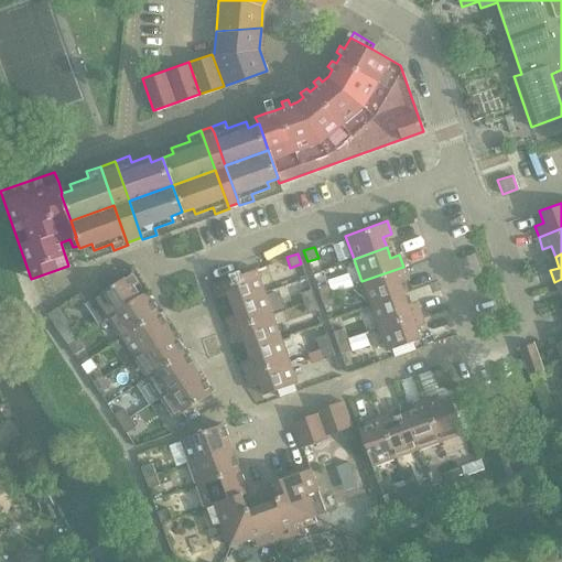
[(403,267),(361,281),(369,304),(402,292),(399,281),(408,278),(403,267)]
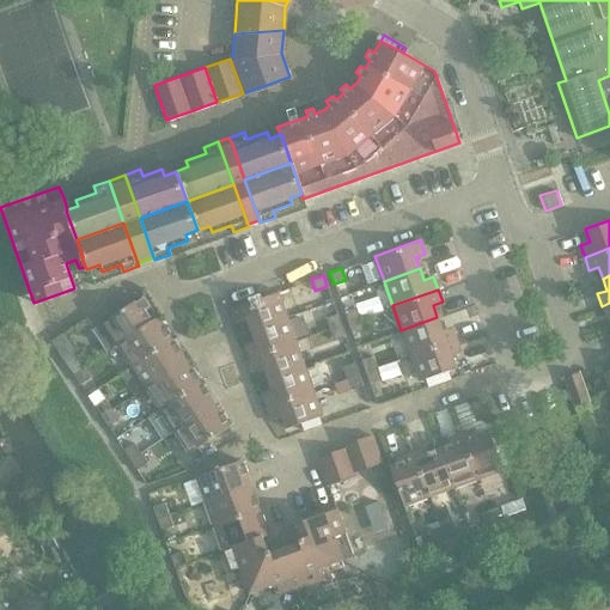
[(278,291),(231,307),(233,313),(236,321),(245,317),(250,329),(286,316),(278,291)]
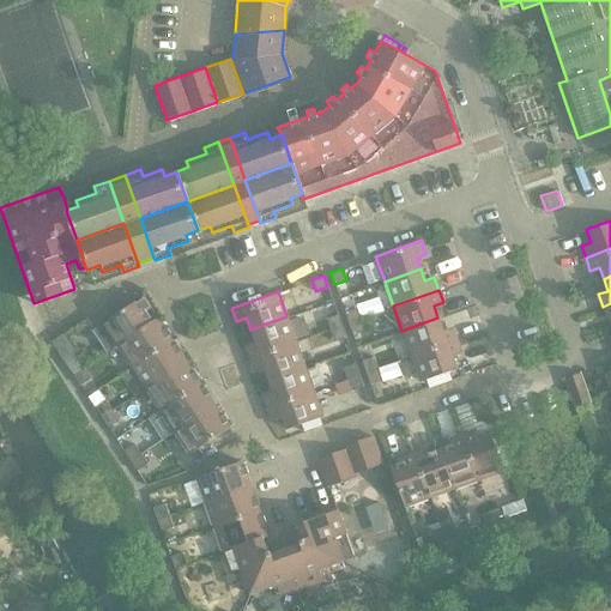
[(102,321),(92,328),(107,350),(116,344),(152,321),(152,320),(141,304),(146,301),(143,295),(114,313),(107,302),(95,310),(102,321)]
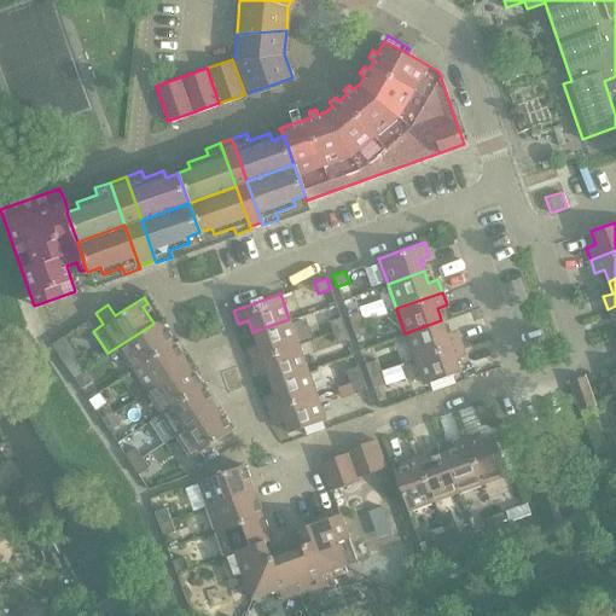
[(347,313),(350,325),(362,320),(358,309),(347,313)]
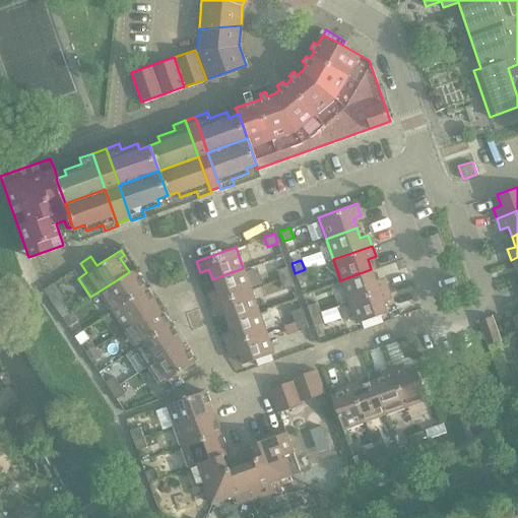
[(275,269),(279,278),(289,275),(285,265),(275,269)]
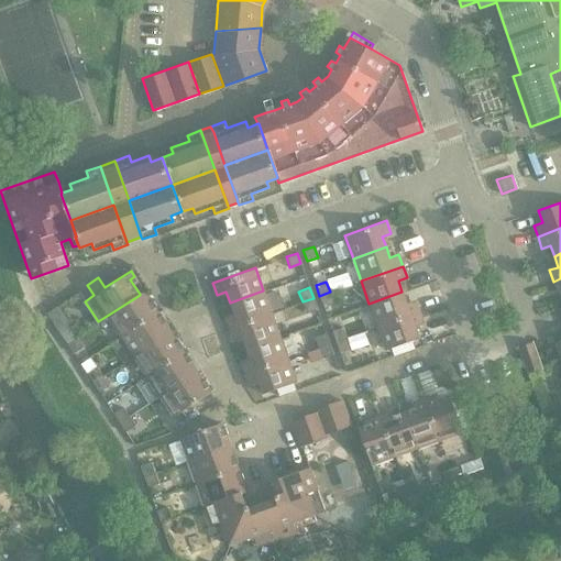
[(140,295),(107,316),(120,336),(157,311),(155,307),(156,306),(152,299),(151,301),(144,290),(140,294),(140,295)]
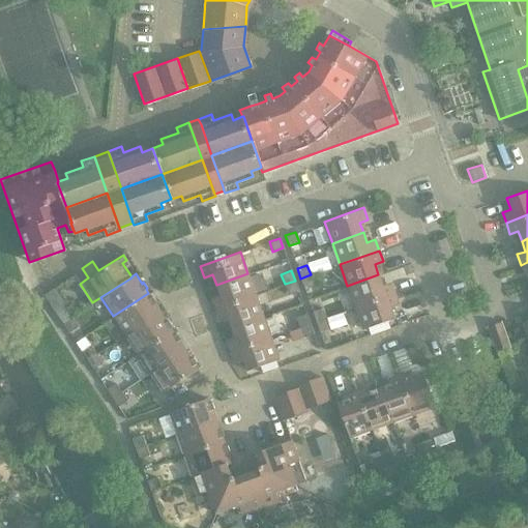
[(220,295),(211,297),(215,309),(255,295),(247,273),(216,285),(220,295)]
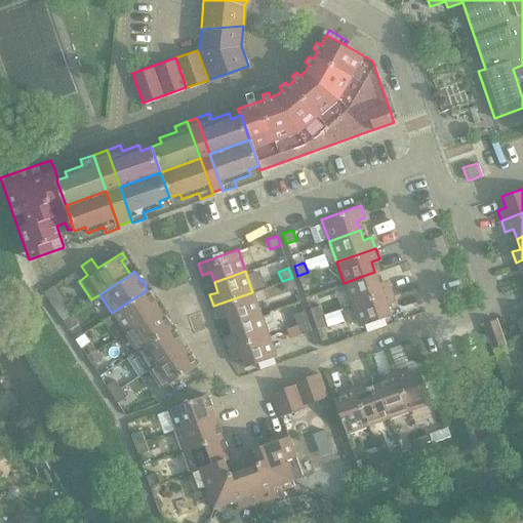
[(308,272),(297,276),(300,286),(311,282),(308,272)]
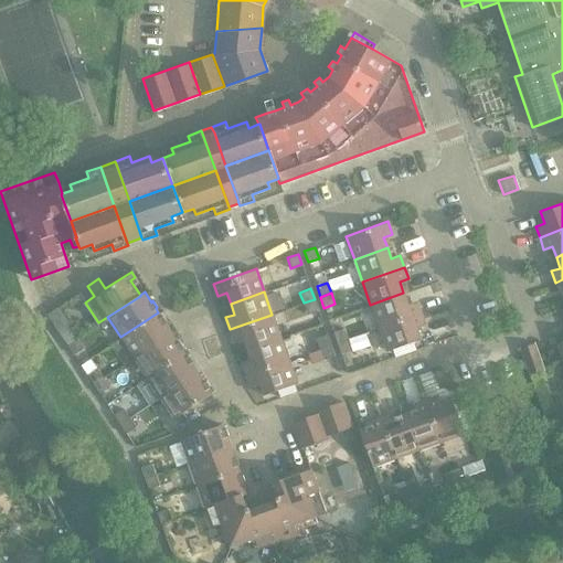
[(403,293),(370,305),(378,327),(421,311),(416,300),(407,304),(403,293)]
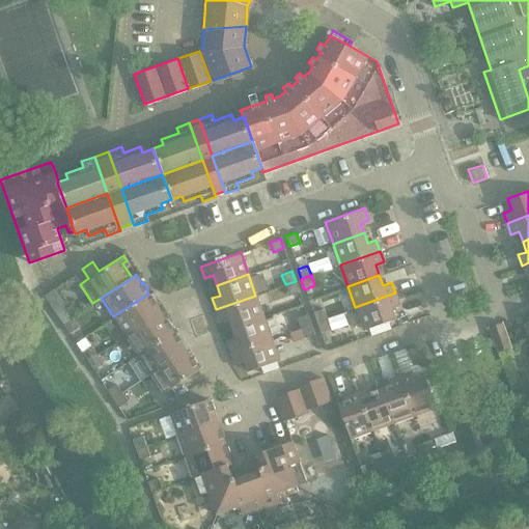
[(296,281),(285,284),(288,295),(299,291),(296,281)]
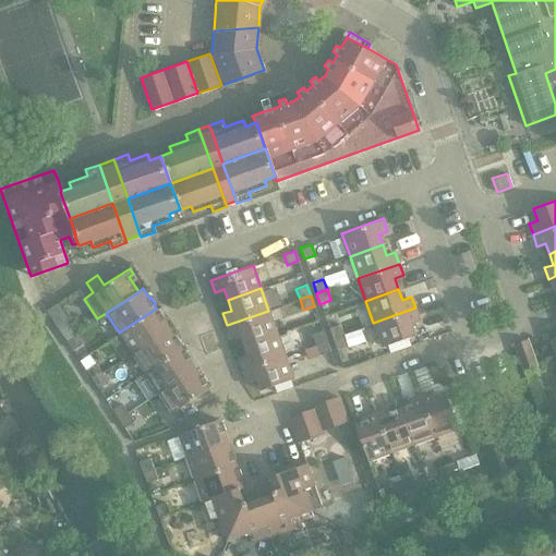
[(415,307),(373,323),(382,346),(414,334),(410,323),(419,319),(415,307)]
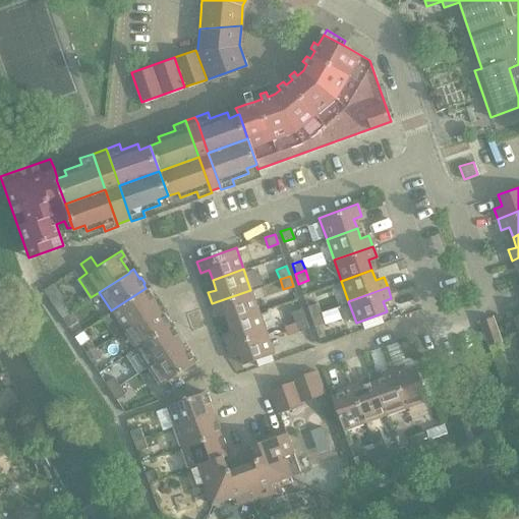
[(146,288),(111,310),(123,329),(158,306),(152,297),(154,296),(150,290),(148,291),(146,288)]
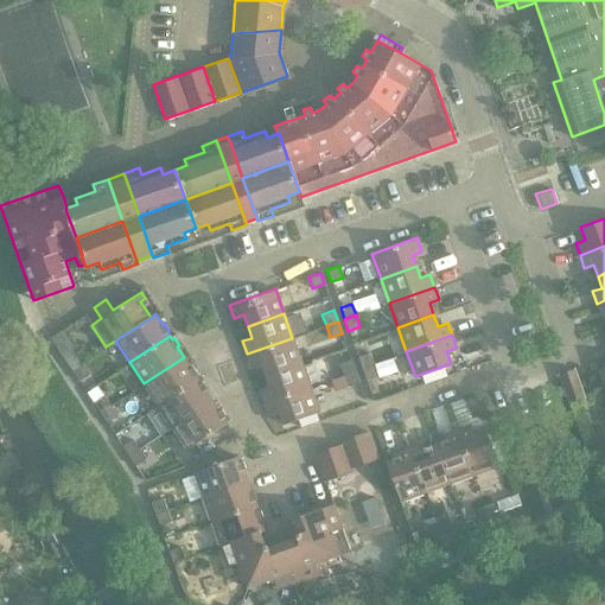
[(292,338),(247,354),(252,367),(261,363),(265,375),(301,362),(292,338)]
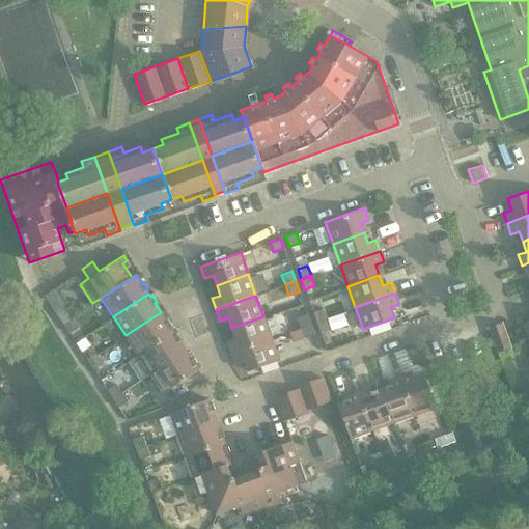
[(57,314),(62,323),(72,317),(66,308),(57,314)]
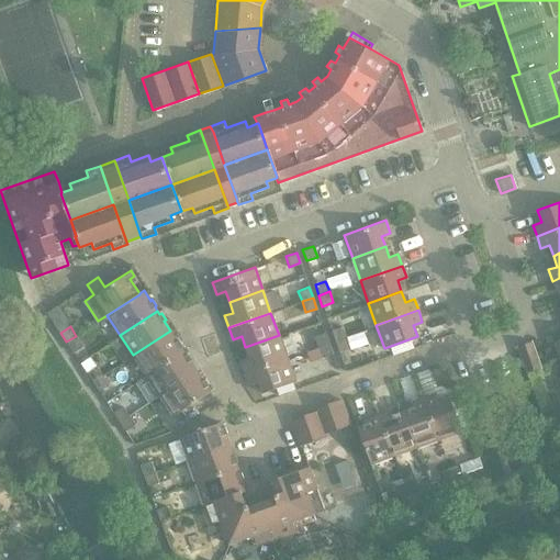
[(331,329),(334,340),(345,336),(342,326),(331,329)]
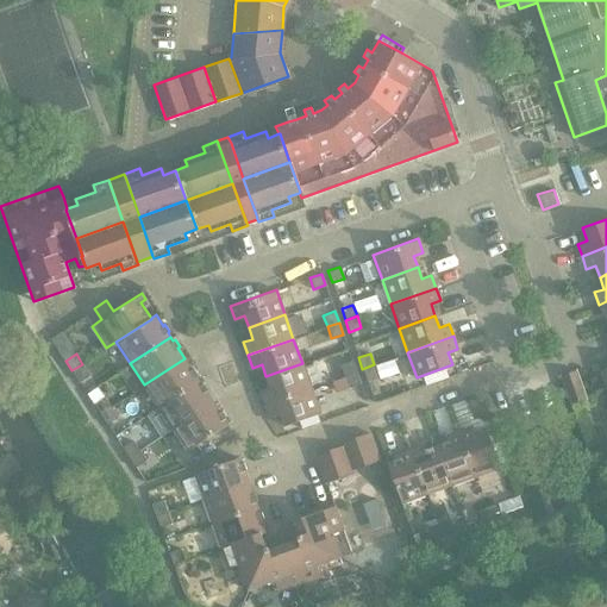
[(185,358),(144,385),(158,406),(199,380),(195,375),(198,374),(193,367),(192,369),(185,358)]
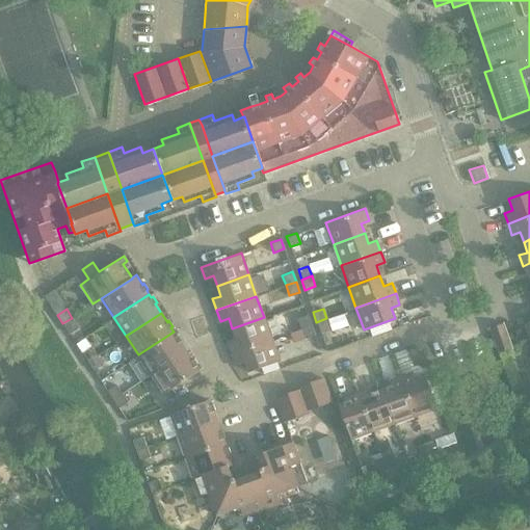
[(297,317),(300,327),(311,324),(308,314),(297,317)]
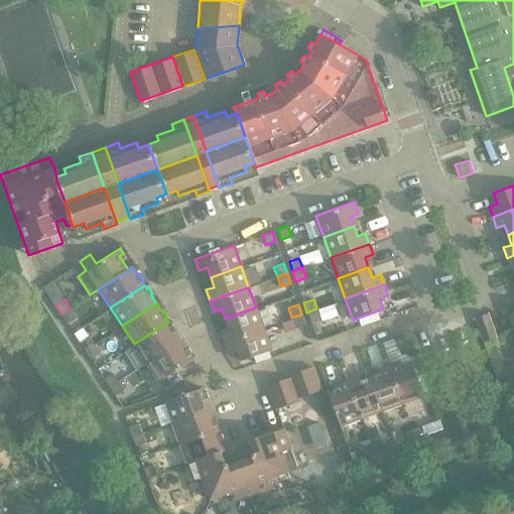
[(229,328),(221,331),(224,342),(263,328),(256,307),(225,318),(229,328)]
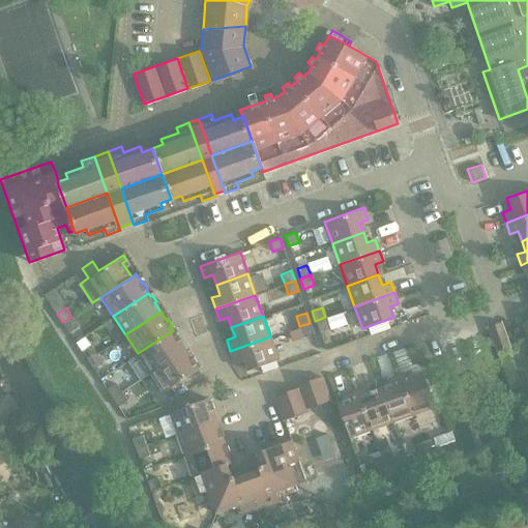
[(71,317),(62,322),(68,331),(78,325),(71,317)]
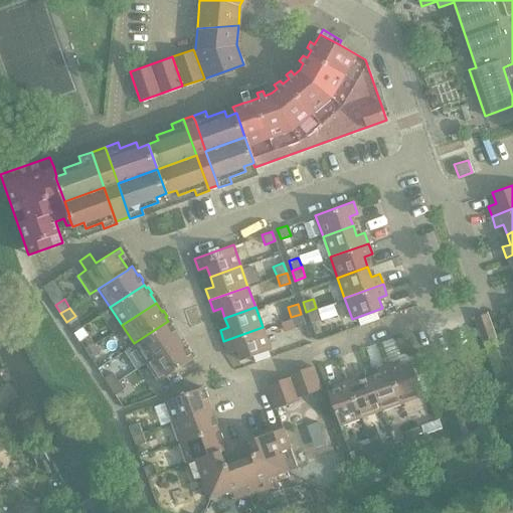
[(316,308),(306,312),(310,321),(320,318),(316,308)]
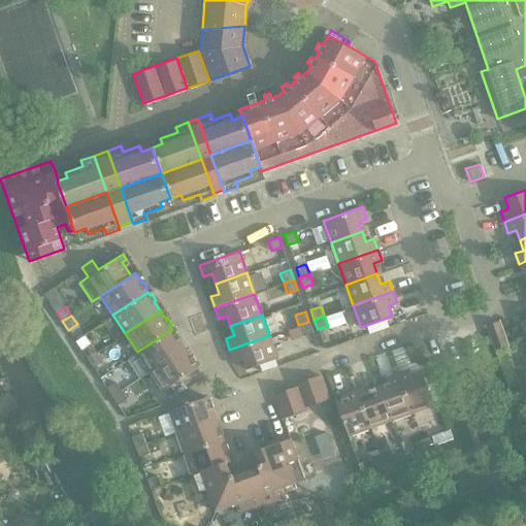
[(498,320),(486,324),(494,349),(506,344),(498,320)]
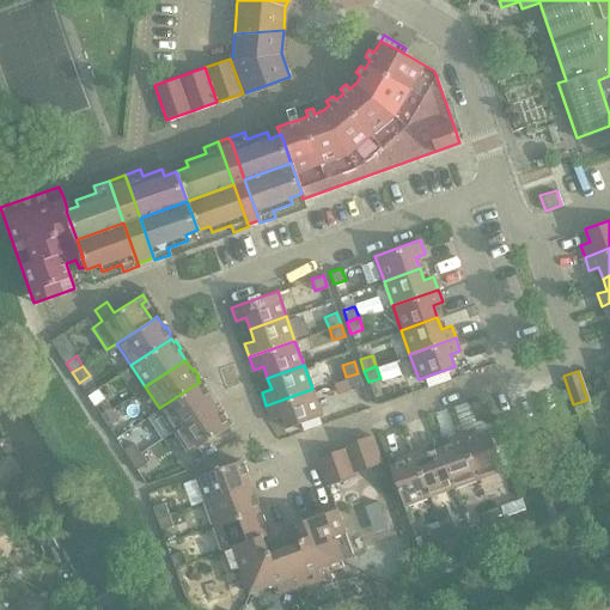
[(358,373),(346,377),(351,389),(361,384),(358,373)]
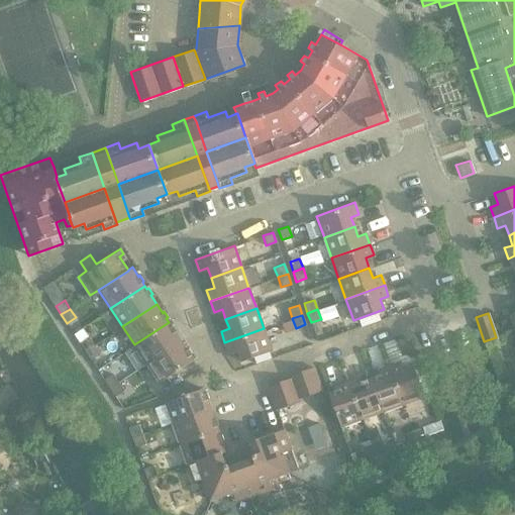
[(169,322),(134,344),(146,363),(181,340),(175,331),(176,330),(173,324),(171,325),(169,322)]
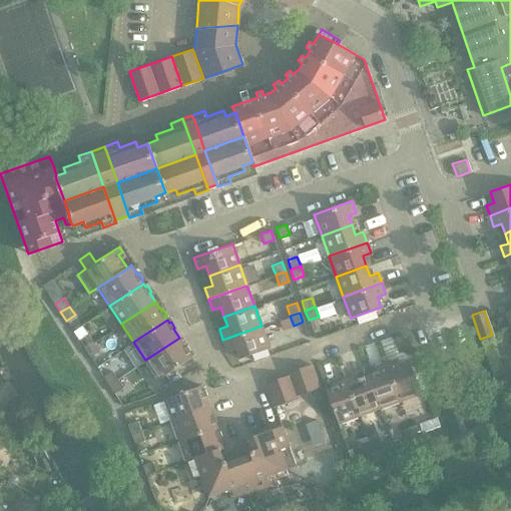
[(262,326),(222,340),(226,351),(234,348),(238,358),(269,347),(262,326)]
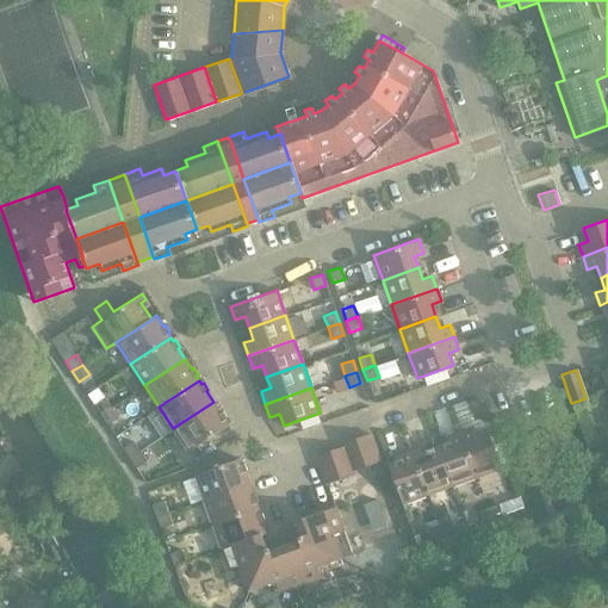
[(93,404),(100,414),(111,407),(104,397),(93,404)]
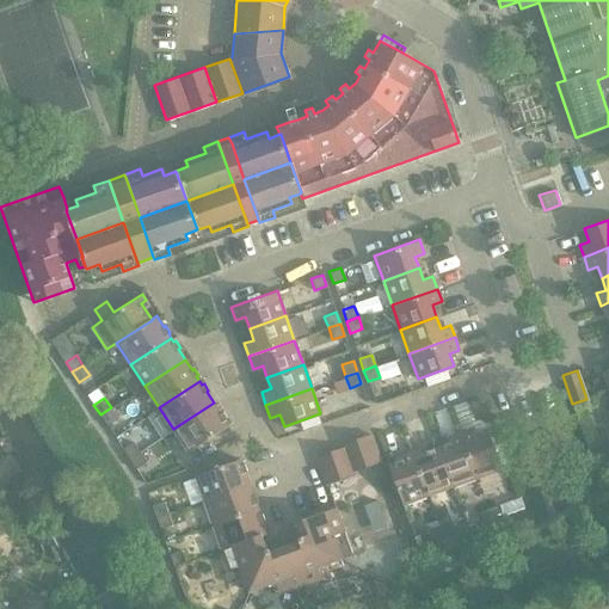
[(214,403),(173,429),(188,451),(228,425),(225,419),(227,418),(222,411),(220,413),(214,403)]
